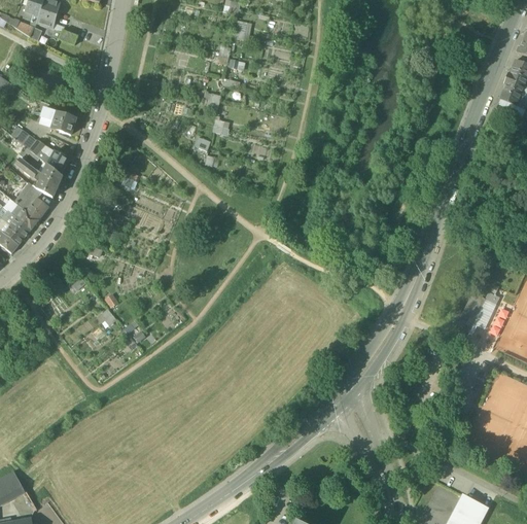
[(32,20),(36,22),(43,0),(28,0),(23,16),(32,20)]
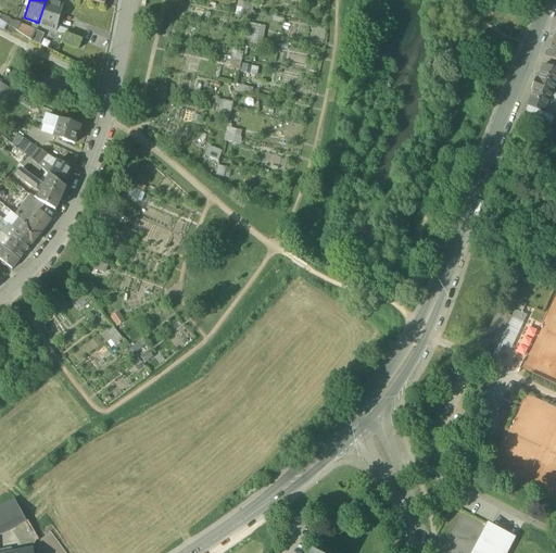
[(63,2),(57,0),(46,0),(38,23),(51,27),(55,29),(58,23),(63,2)]
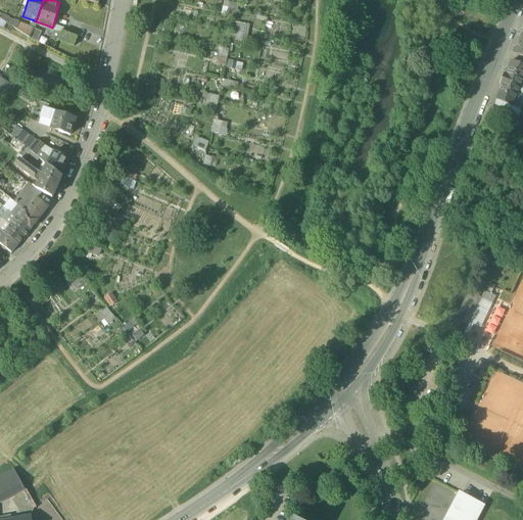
[(225,0),(224,9),(237,13),(240,1),(237,0),(225,0)]
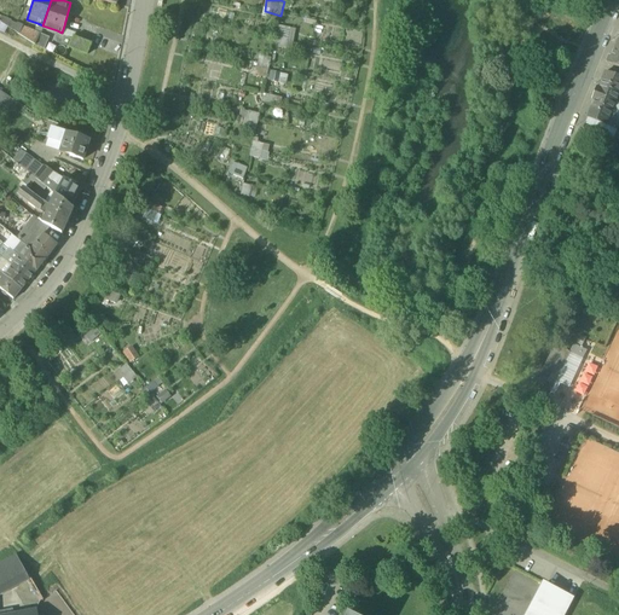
[(7,24),(35,42),(38,36),(40,32),(42,25),(38,23),(35,29),(22,24),(10,19),(11,18),(4,15),(0,19),(7,24)]
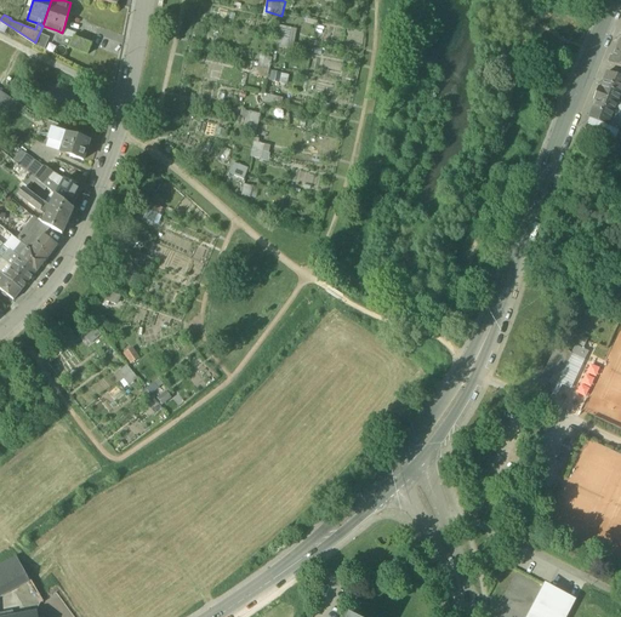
[(279,41),(294,45),(297,26),(283,22),(279,41)]
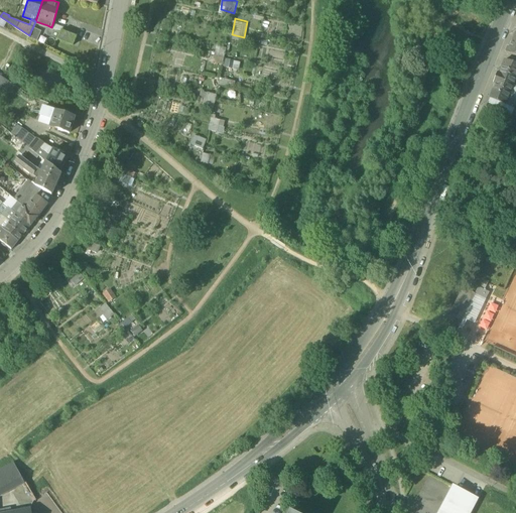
[(62,25),(53,21),(51,27),(53,28),(60,31),(61,28),(62,25)]
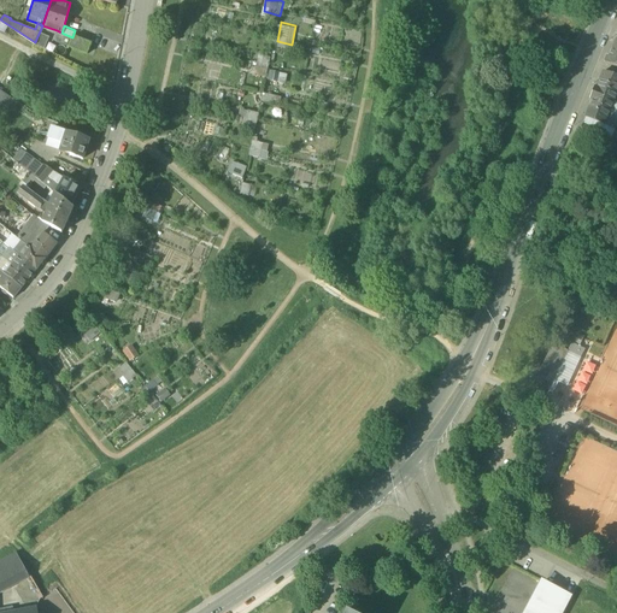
[(40,31),(37,36),(46,40),(41,47),(43,48),(50,35),(40,31)]
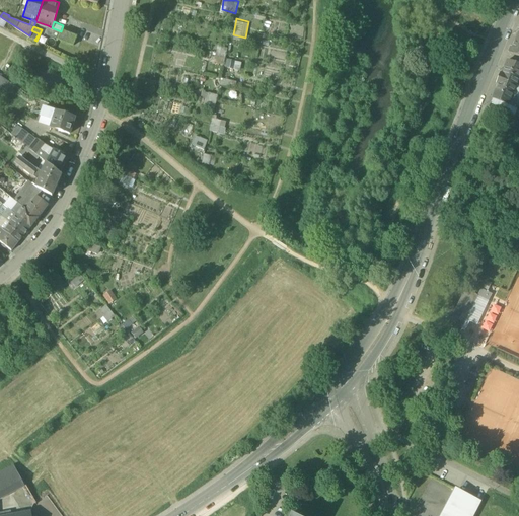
[(51,34),(73,44),(76,34),(62,28),(61,31),(54,28),(52,34),(51,34)]
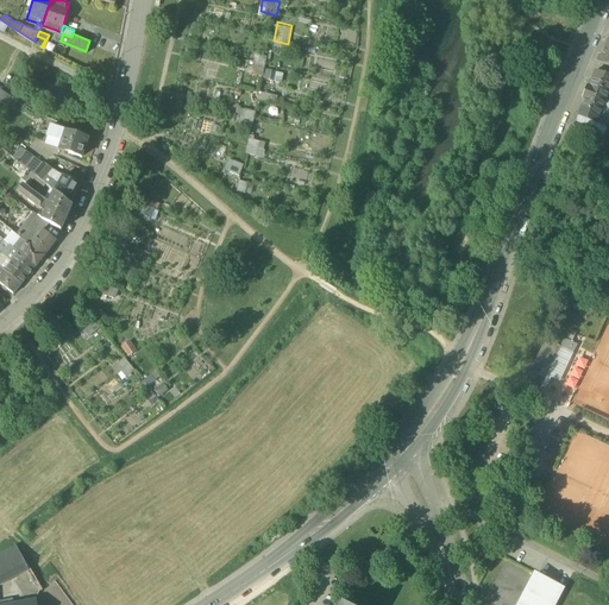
[(45,39),(37,36),(35,42),(41,46),(45,39)]
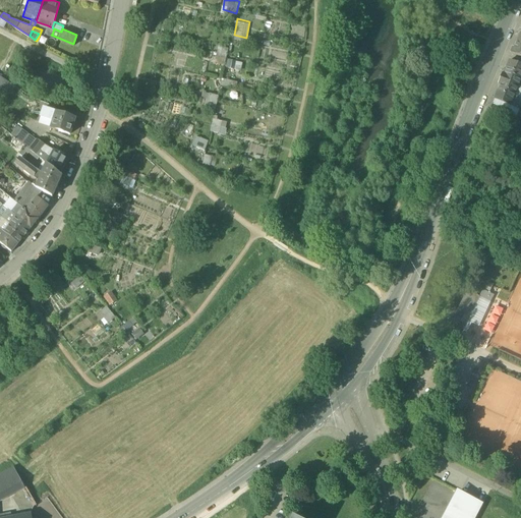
[(520,41),(517,40),(514,46),(512,45),(510,51),(520,55),(520,41)]
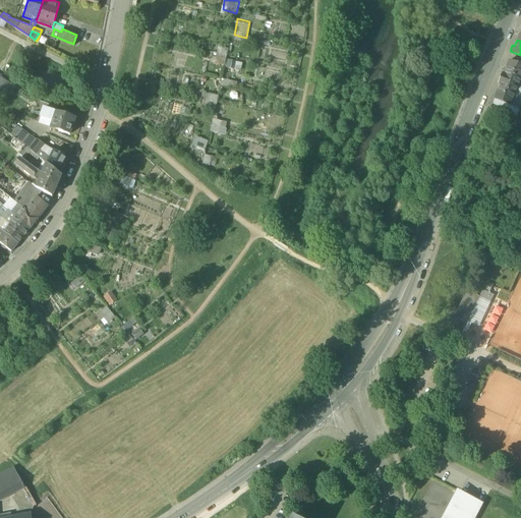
[(520,63),(509,59),(506,66),(514,69),(512,73),(520,76),(520,74),(520,63)]
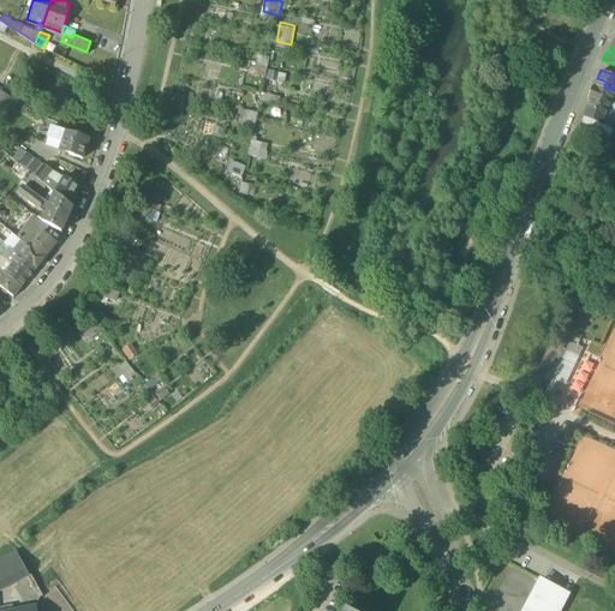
[(591,85),(590,91),(610,100),(613,94),(614,90),(604,87),(607,82),(597,78),(595,87),(591,85)]
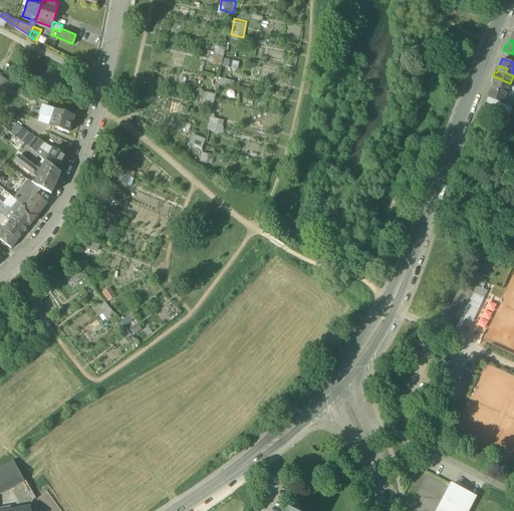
[(0,83),(6,88),(11,81),(0,73),(0,83)]
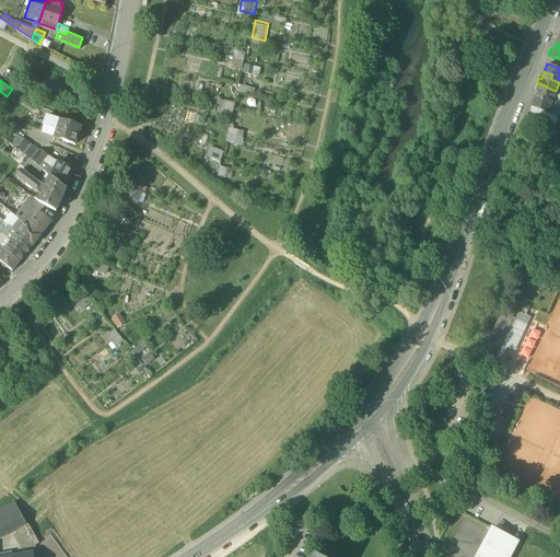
[(536,89),(534,96),(543,100),(544,95),(553,99),(555,95),(559,97),(559,92),(556,91),(537,83),(535,88),(536,89)]
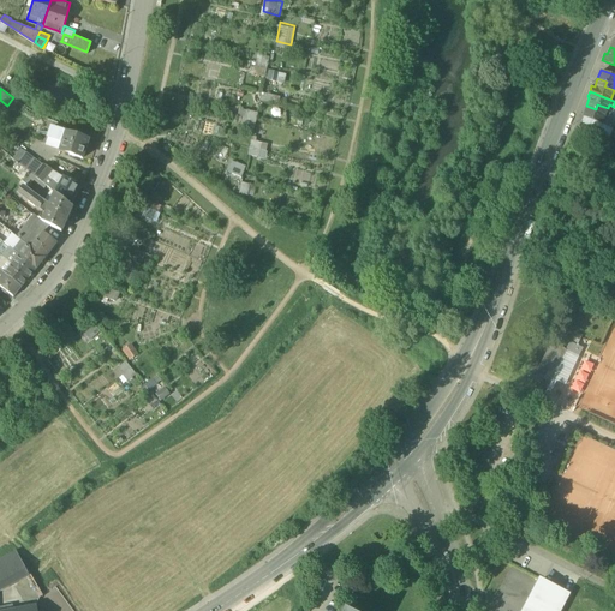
[(584,115),(587,117),(613,126),(614,119),(614,113),(607,111),(608,108),(597,105),(596,109),(586,106),(583,114),(584,115)]
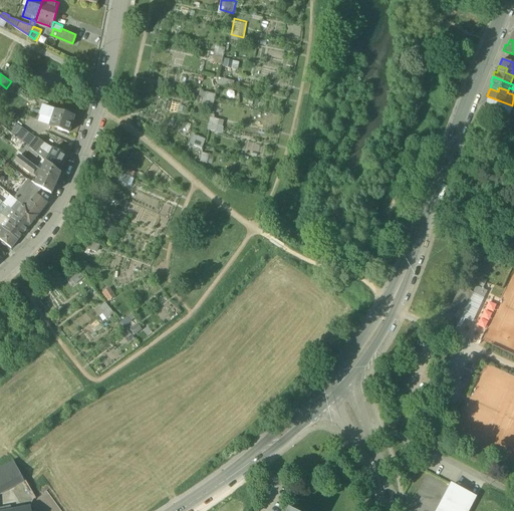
[(208,97),(216,99),(217,91),(210,90),(208,97)]
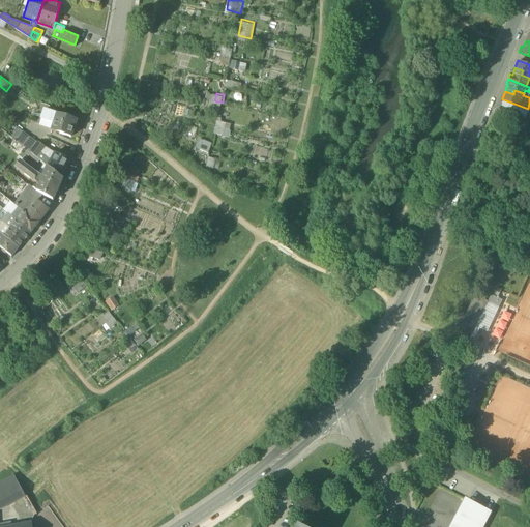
[(525,116),(528,109),(506,100),(505,105),(507,106),(506,107),(520,112),(521,114),(525,116)]
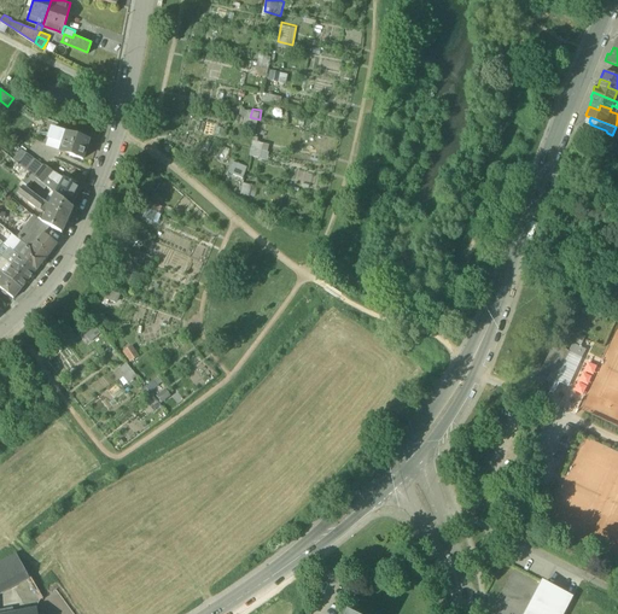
[(48,136),(63,141),(66,132),(51,126),(48,136)]
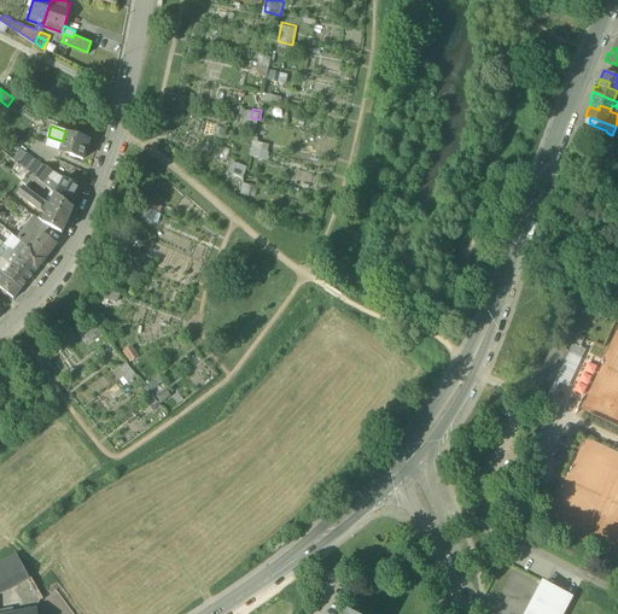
[(76,134),(66,132),(63,141),(60,148),(60,150),(69,153),(82,157),(86,146),(87,146),(89,139),(76,134)]
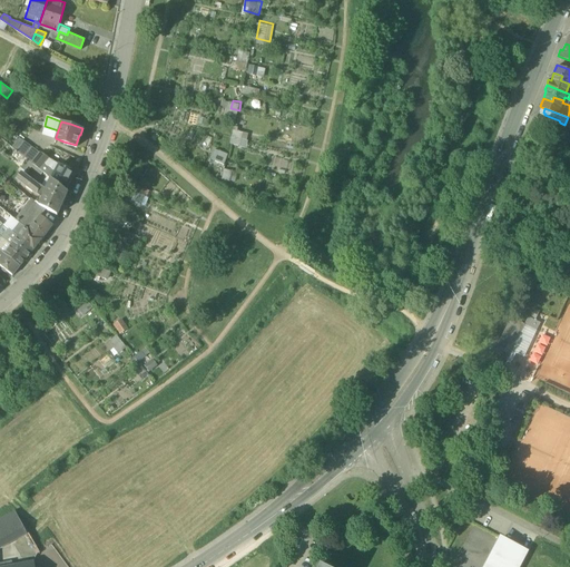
[(58,130),(45,126),(42,133),(56,137),(58,130)]
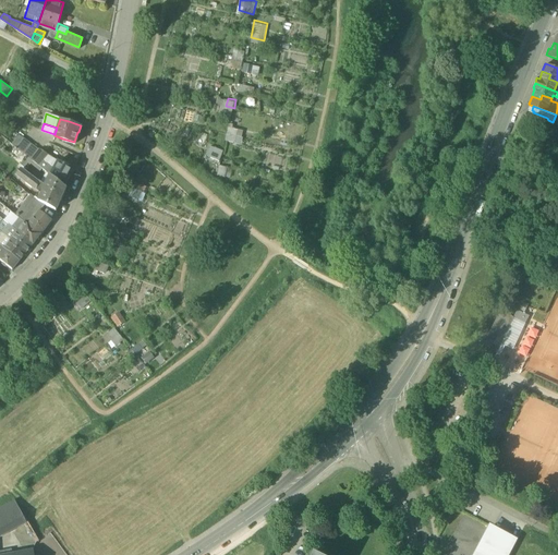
[(11,142),(15,145),(23,136),(19,133),(11,142)]
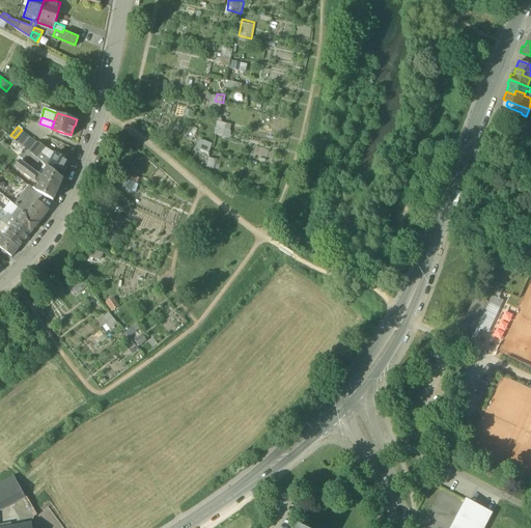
[(25,147),(29,150),(36,141),(22,130),(15,138),(20,142),(25,147)]
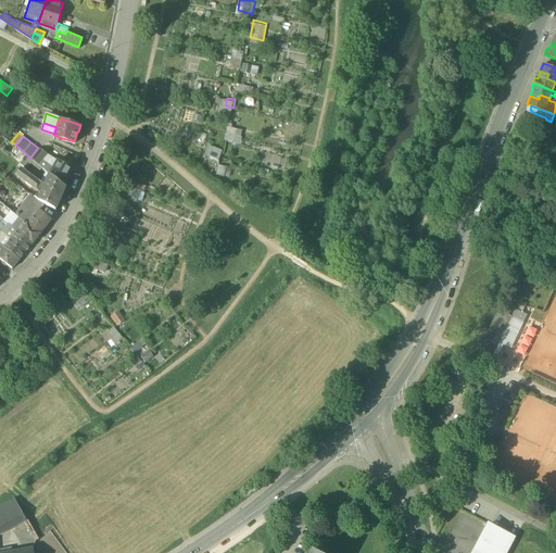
[(213,143),(209,155),(219,159),(224,148),(213,143)]
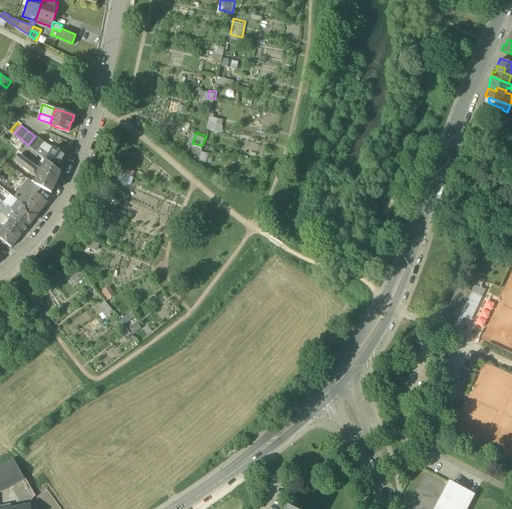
[(35,136),(28,145),(30,146),(43,157),(45,159),(49,153),(39,146),(43,140),(36,135),(35,136)]
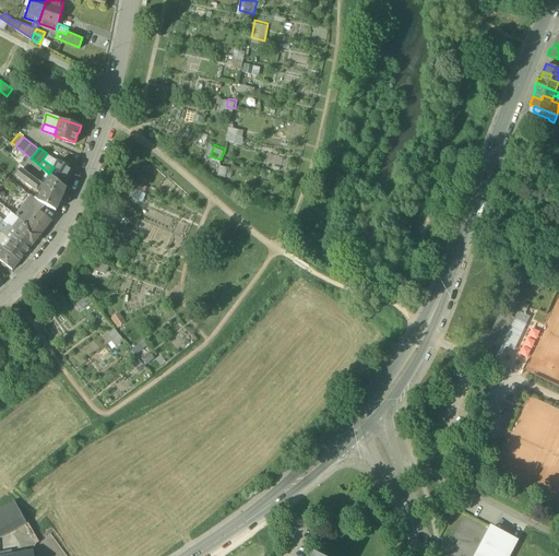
[(43,160),(54,167),(58,160),(47,153),(43,160)]
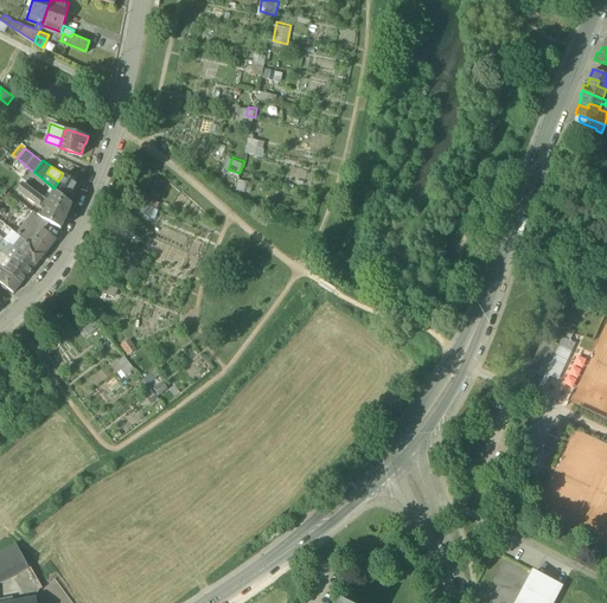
[(29,183),(36,173),(33,172),(29,168),(23,177),(29,183)]
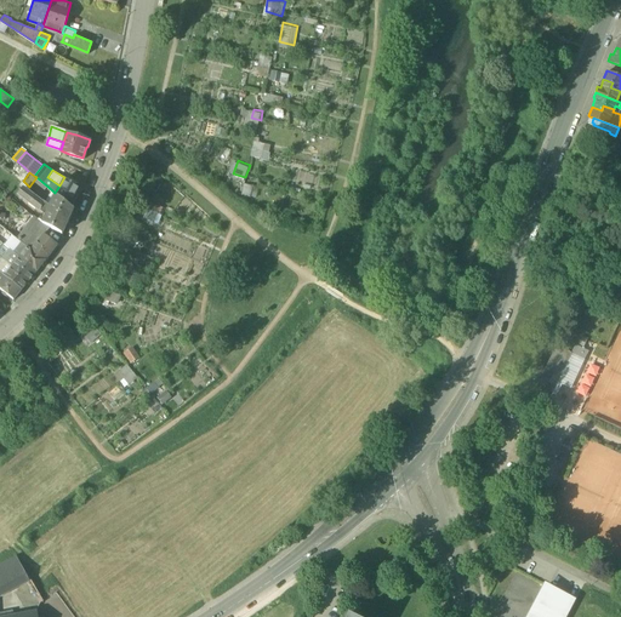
[(64,177),(60,186),(55,193),(56,193),(73,203),(81,187),(64,177)]
